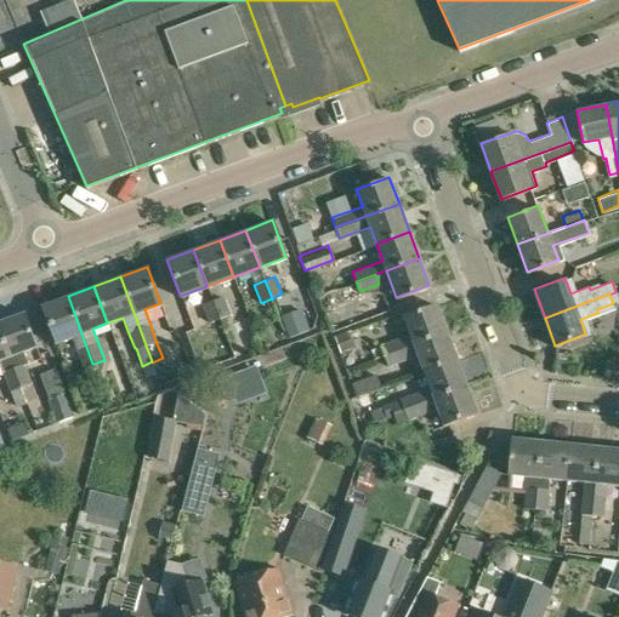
[(223,295),(213,300),(219,316),(230,313),(223,295)]
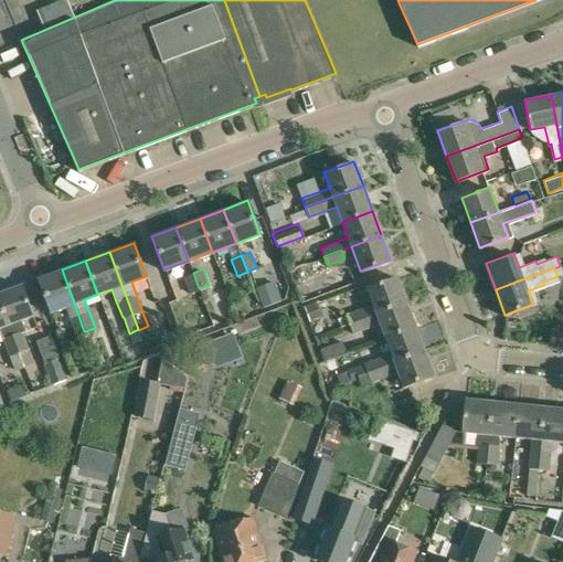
[(84,331),(62,269),(38,278),(50,311),(65,306),(75,335),(84,331)]
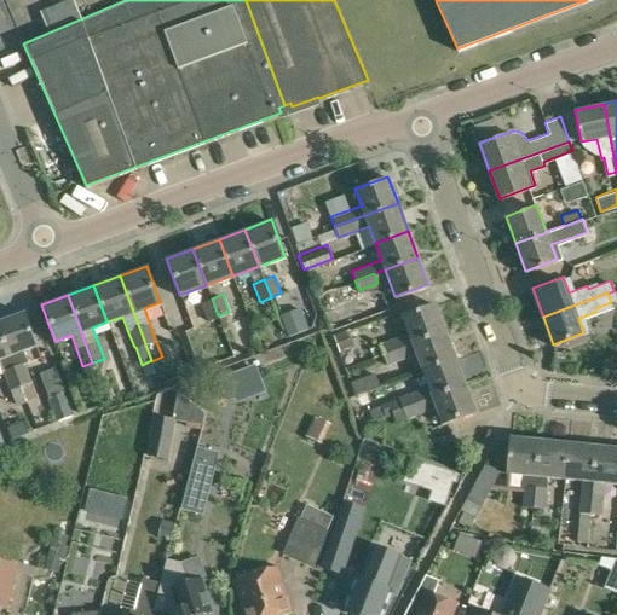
[(218,315),(212,299),(201,302),(208,319),(218,315)]
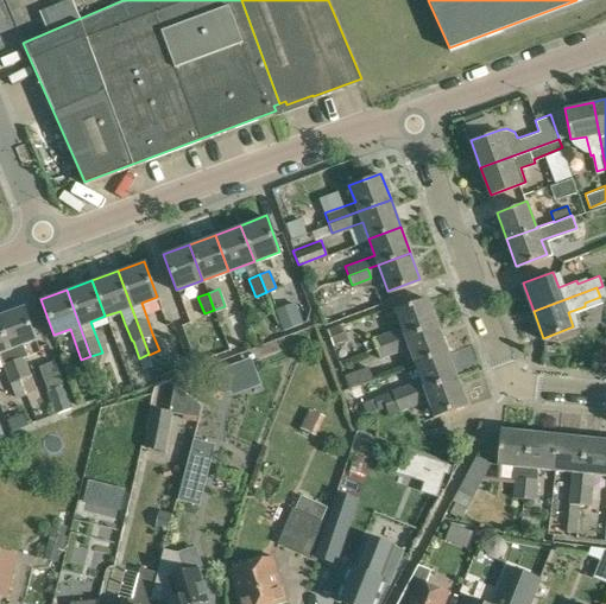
[(376,347),(436,324),(427,297),(396,309),(402,325),(372,336),(376,347)]
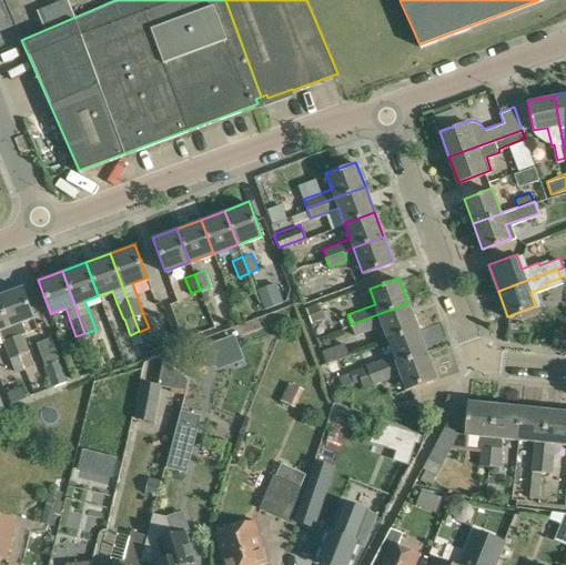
[(0,304),(8,325),(22,366),(31,362),(27,350),(28,350),(21,332),(24,331),(20,320),(32,315),(21,286),(0,293),(0,304)]
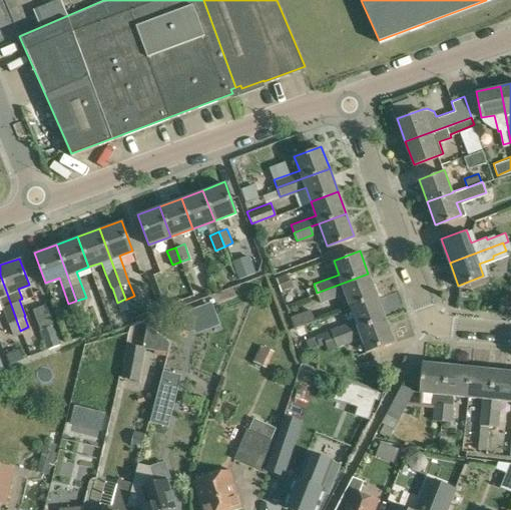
[(368,274),(317,293),(320,302),(346,293),(351,306),(377,296),(368,274)]
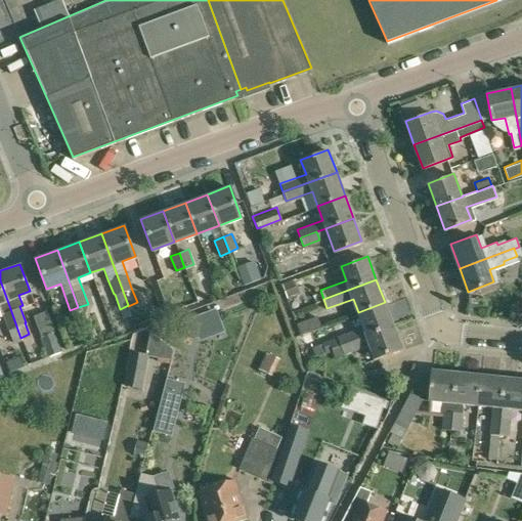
[(0,308),(2,313),(8,329),(12,341),(20,338),(7,300),(0,280),(0,308)]
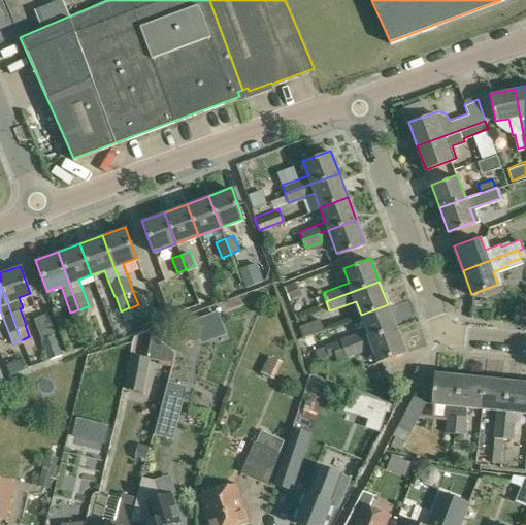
[(388,304),(361,315),(366,328),(339,337),(342,347),(369,337),(396,328),(388,304)]
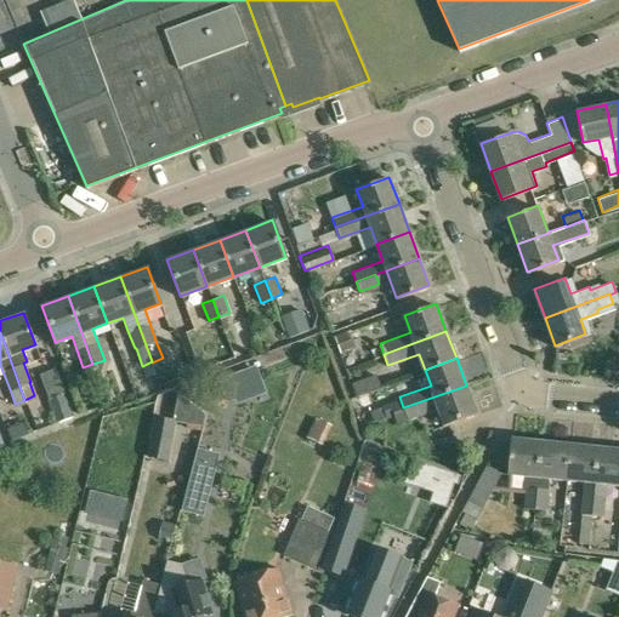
[(356,394),(380,384),(375,373),(351,382),(356,394)]
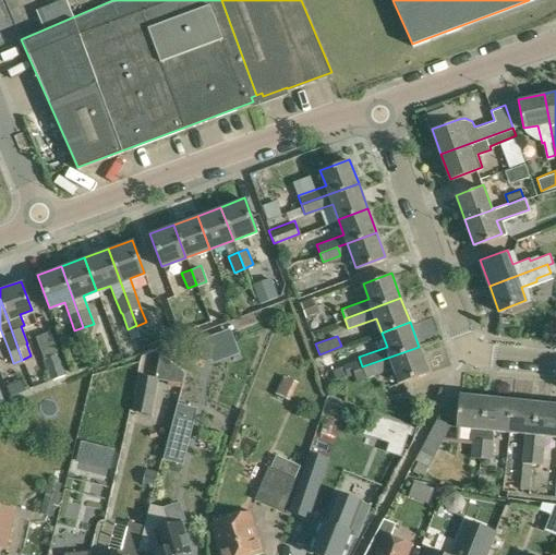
[(428,371),(419,347),(390,357),(362,366),(365,376),(394,365),(399,382),(428,371)]
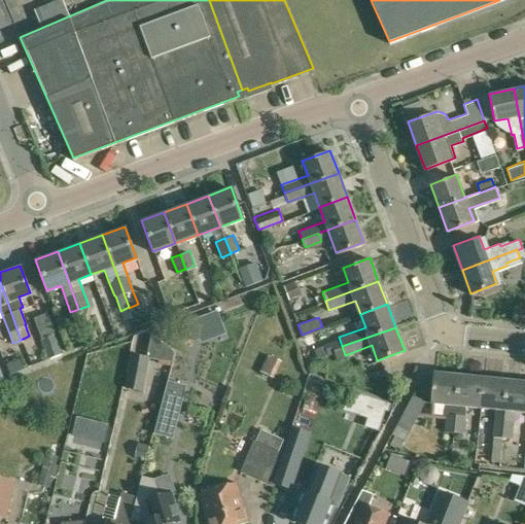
[(54,333),(40,338),(43,347),(27,353),(31,363),(47,357),(61,351),(54,333)]
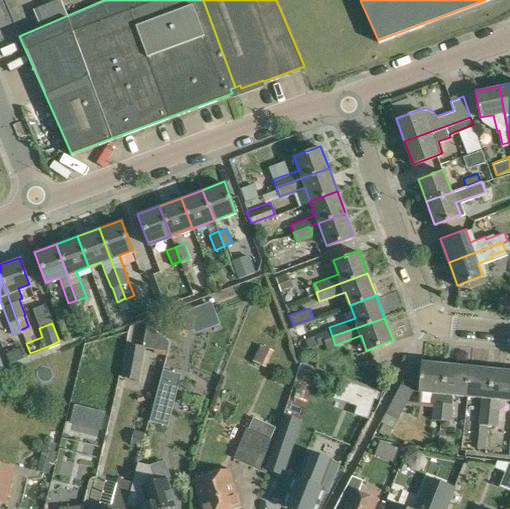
[(264,337),(260,344),(259,344),(252,359),(265,365),(272,349),(271,349),(274,341),(264,337)]
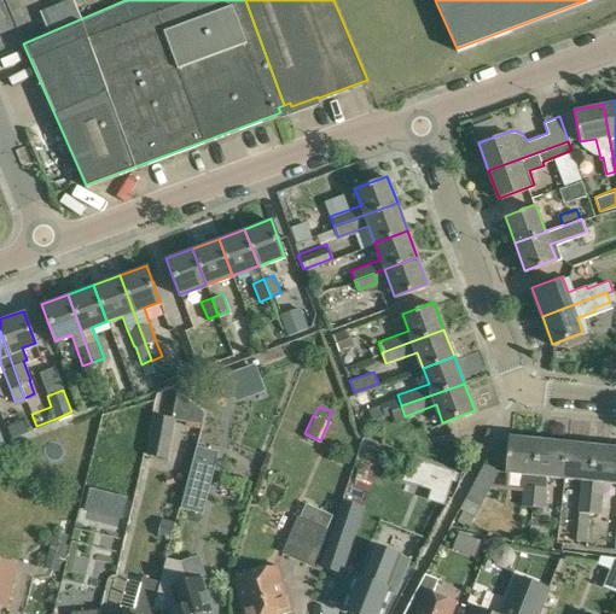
[(173,420),(154,416),(147,454),(166,457),(173,420)]
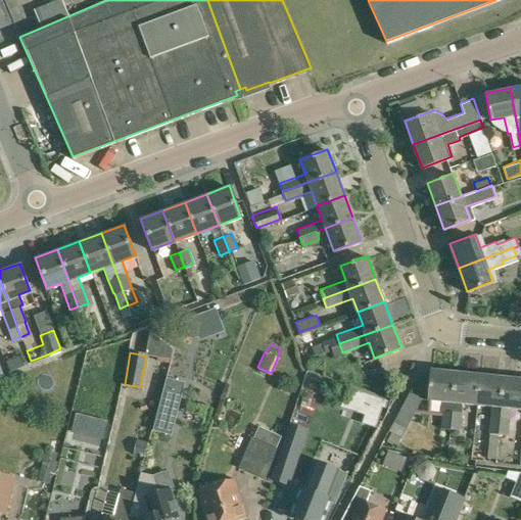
[(452,400),(455,372),(430,370),(427,398),(440,399),(438,410),(440,411),(439,427),(451,428),(453,411),(454,402),(452,400)]
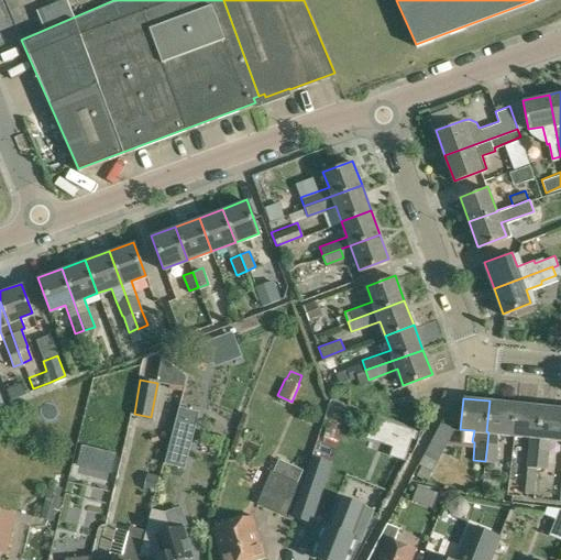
[(516,403),(490,401),(486,431),(488,432),(487,442),(485,461),(494,461),(496,432),(513,435),(516,403)]
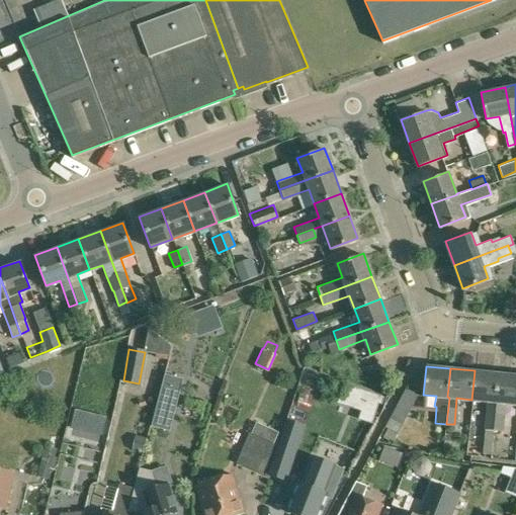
[(498,373),(475,370),(471,400),(486,401),(483,427),(484,427),(481,452),(490,452),(493,428),(495,402),(498,373)]
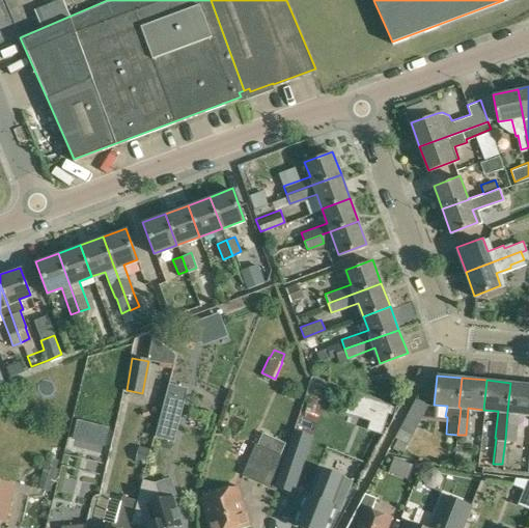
[(507,412),(505,439),(514,440),(517,413),(528,414),(528,384),(510,383),(507,412)]
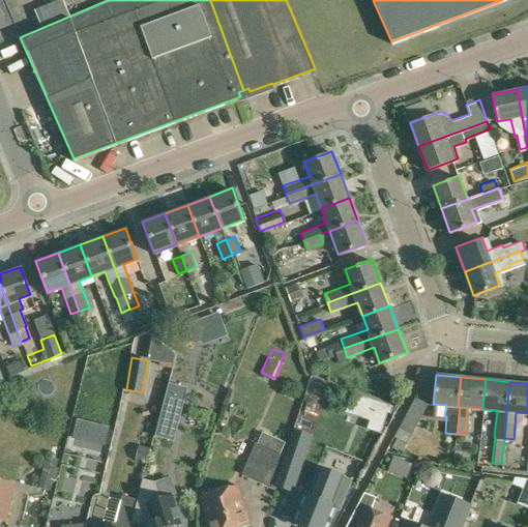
[(400,451),(407,438),(426,402),(413,396),(391,436),(392,436),(394,437),(390,446),(400,451)]
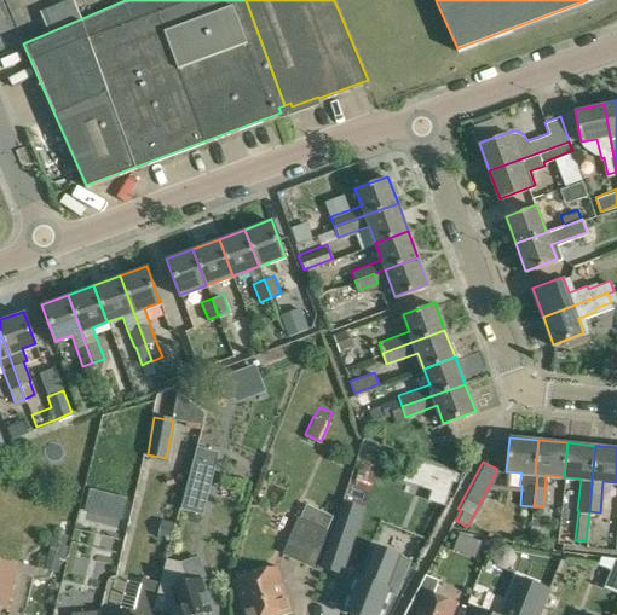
[(342,500),(327,546),(345,552),(361,506),(342,500)]
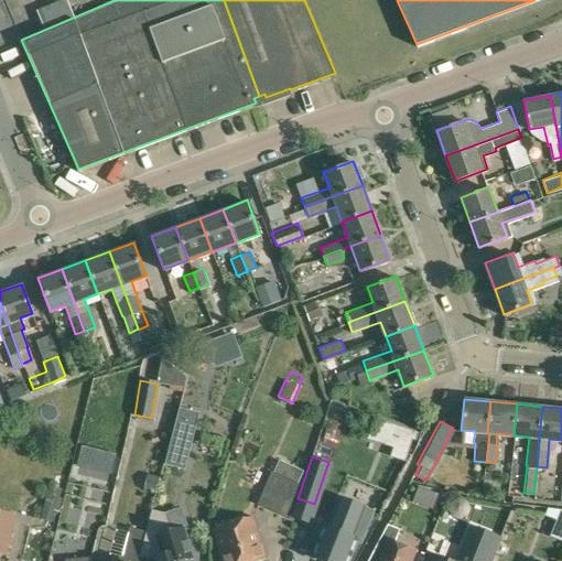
[(283,464),(279,474),(270,470),(256,503),(284,515),(299,483),(303,473),(283,464)]
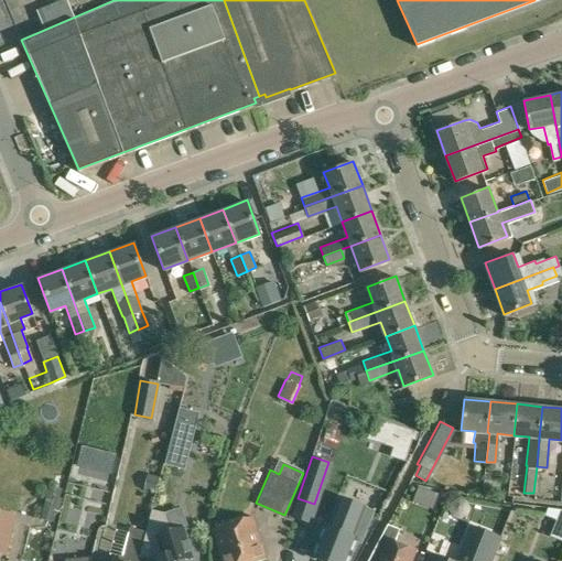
[(325,526),(313,557),(322,560),(321,560),(344,560),(354,538),(359,540),(371,509),(363,506),(341,497),(328,527),(325,526)]
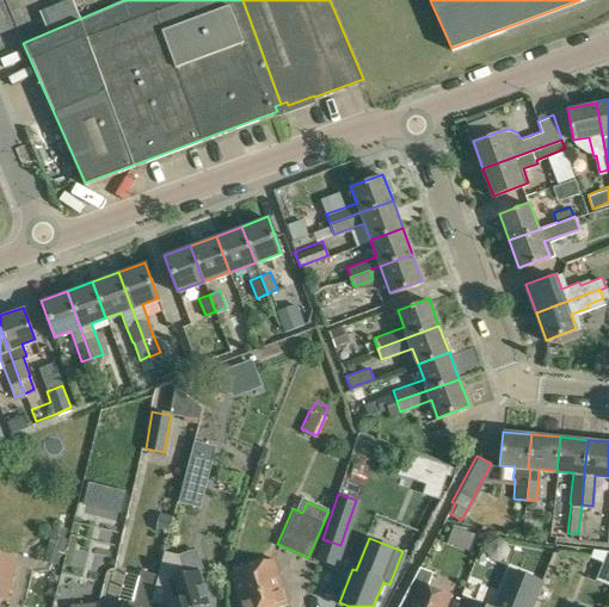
[(0,598),(6,599),(17,555),(0,551),(0,598)]
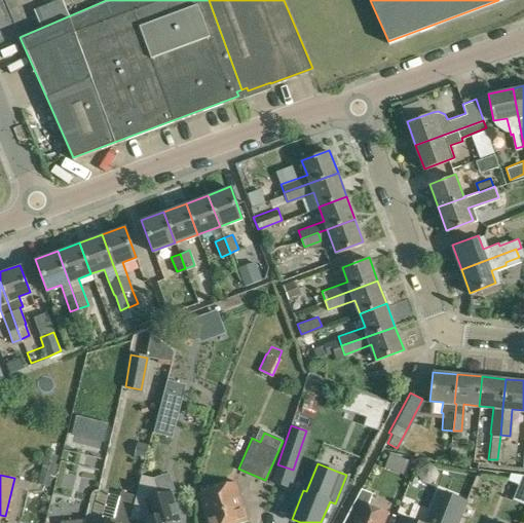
[(152,479),(140,475),(135,494),(128,519),(141,522),(171,522),(178,519),(170,492),(158,496),(152,479)]
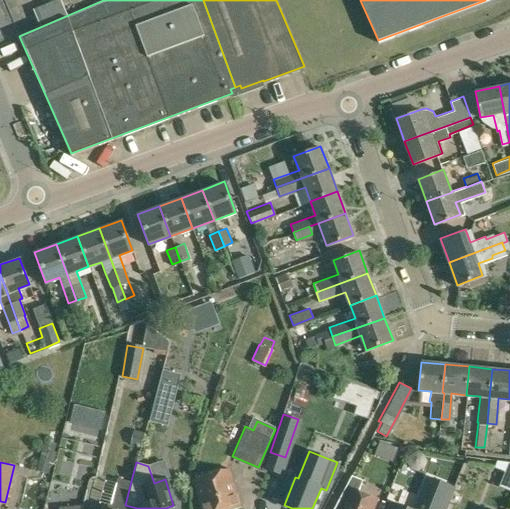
[(200,508),(225,508),(240,505),(229,467),(191,478),(200,508)]
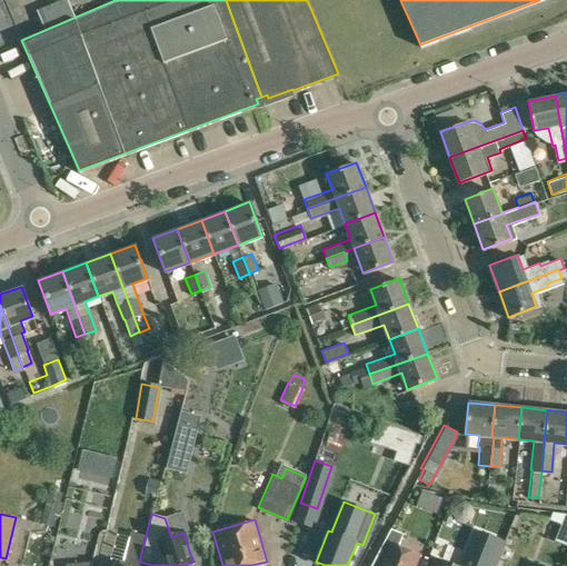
[(467,546),(458,565),(456,565),(448,563),(433,557),(428,565),(489,565),(500,537),(475,526),(473,529),(467,546)]
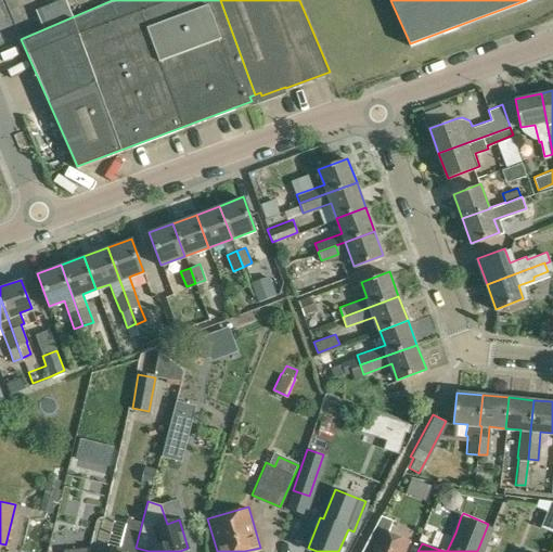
[(401,551),(407,540),(387,531),(393,520),(381,514),(359,551),(401,551)]
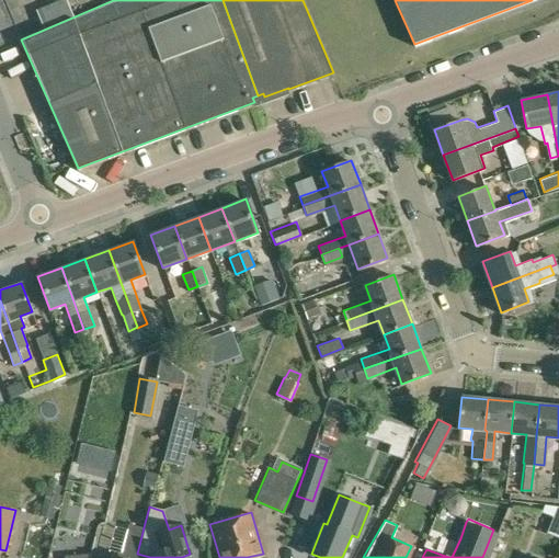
[(115,554),(115,557),(136,557),(137,557),(137,556),(137,554),(144,527),(128,523),(121,551),(115,554)]
